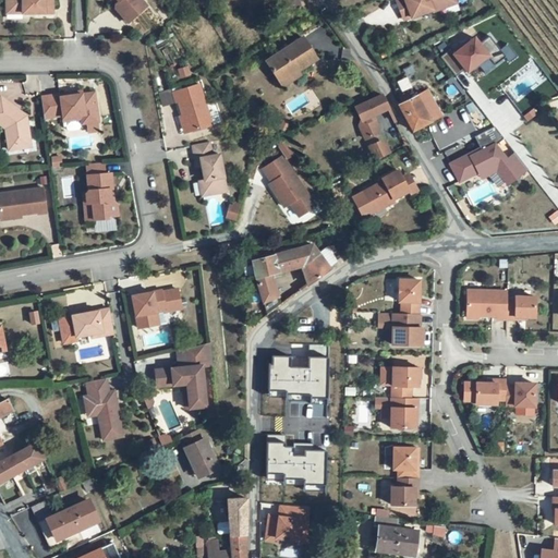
[(35,0),(35,13),(9,13),(9,33),(25,33),(25,31),(29,31),(29,33),(55,33),(55,0),(35,0)]
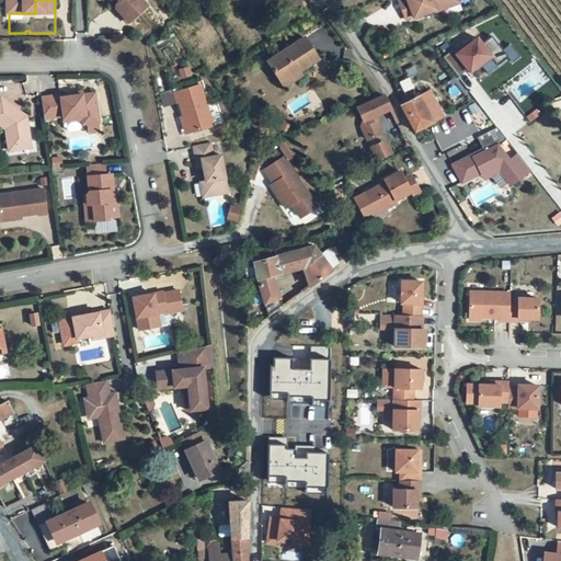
[(126,0),(125,0),(105,0),(101,13),(114,18),(117,22),(115,24),(116,27),(128,42),(147,26),(126,0)]
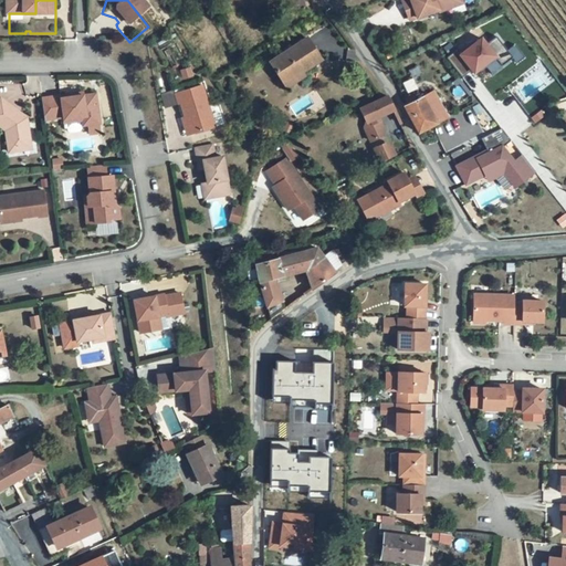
[(433,7),(412,16),(420,37),(441,29),(442,31),(452,27),(450,21),(463,16),(457,0),(451,0),(440,4),(441,7),(435,9),(433,7)]
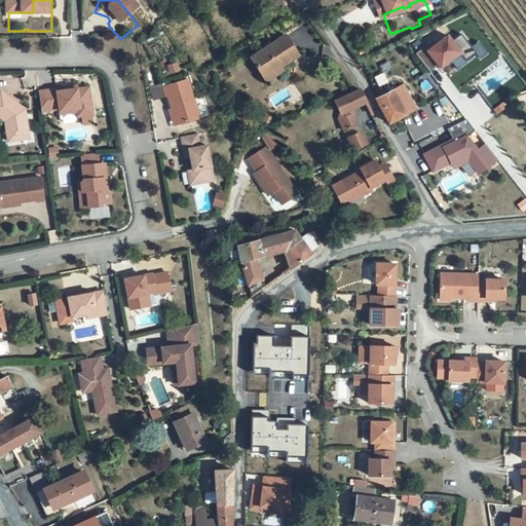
[(424,48),(415,55),(429,74),(439,67),(441,69),(445,66),(450,62),(452,64),(461,57),(466,63),(477,54),(461,35),(452,43),(447,37),(427,52),(424,48)]
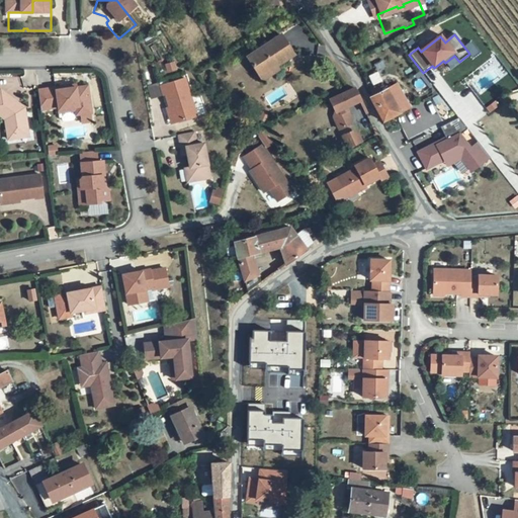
[(281,51),(248,73),(257,87),(273,77),(275,81),(293,69),(281,51)]
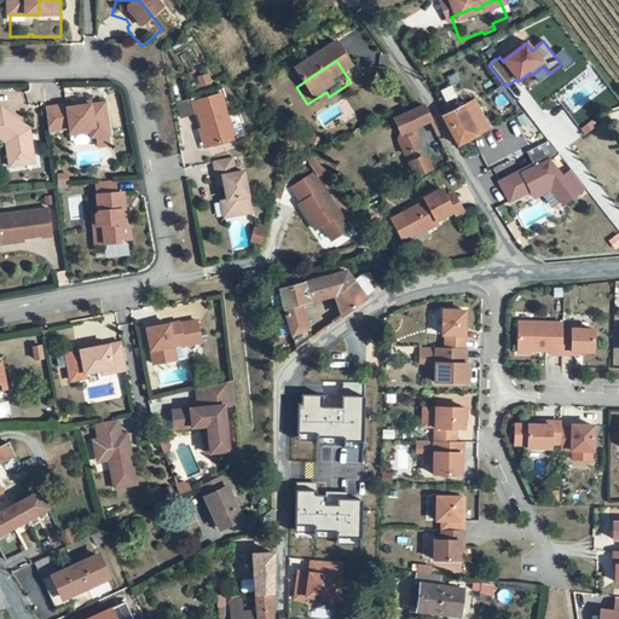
[(543,67),(532,75),(538,84),(550,75),(549,74),(543,67)]
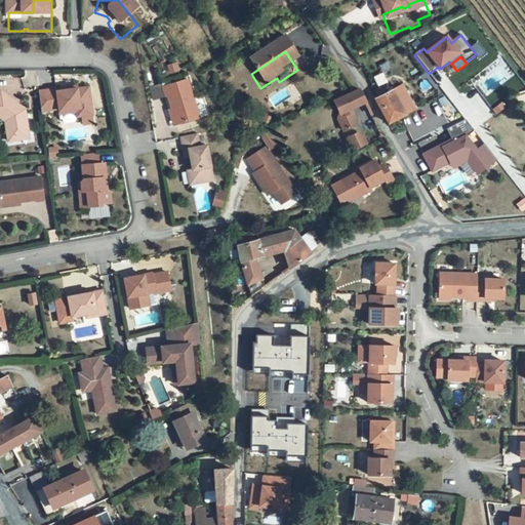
[(375,96),(372,98),(387,123),(412,109),(399,85),(385,93),(382,89),(373,94),(375,96)]
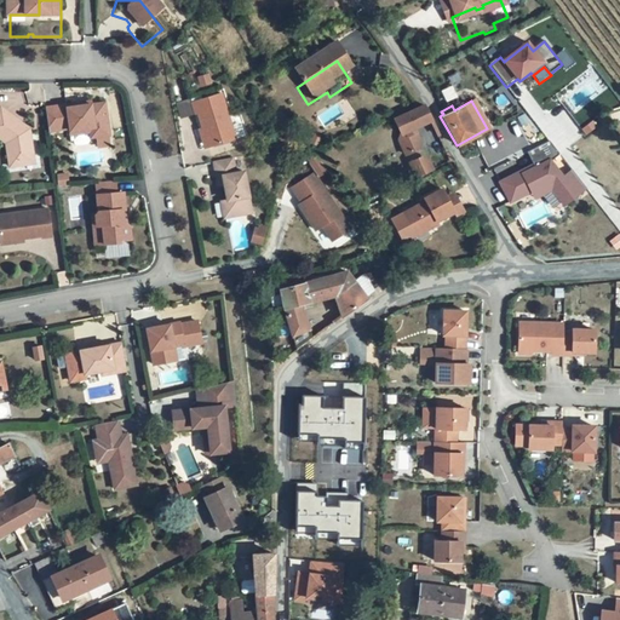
[(419,109),(378,127),(385,142),(391,138),(414,177),(431,170),(419,145),(435,137),(419,109)]
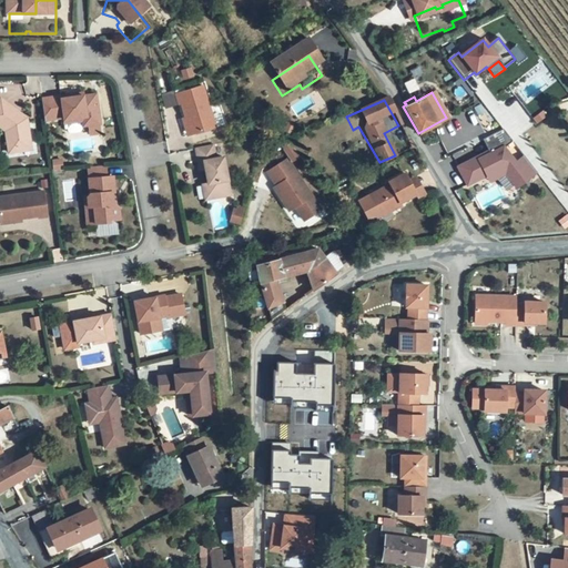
[(201,105),(175,114),(178,124),(181,123),(191,154),(215,146),(201,105)]
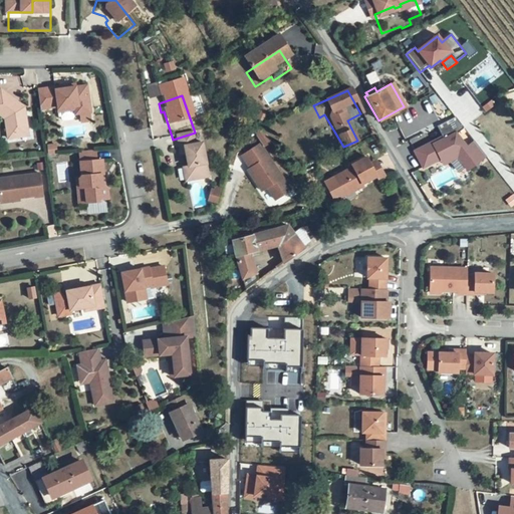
[(78,101),(41,106),(44,125),(61,123),(61,125),(78,125),(79,131),(82,131),(94,129),(90,102),(79,103),(78,101)]
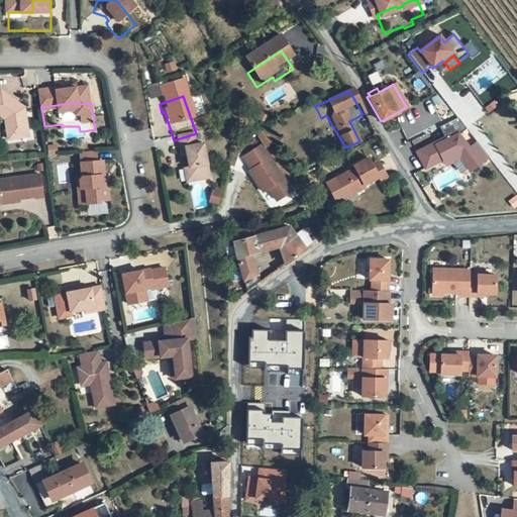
[(27,124),(4,107),(0,112),(0,129),(8,136),(11,156),(32,152),(27,124)]
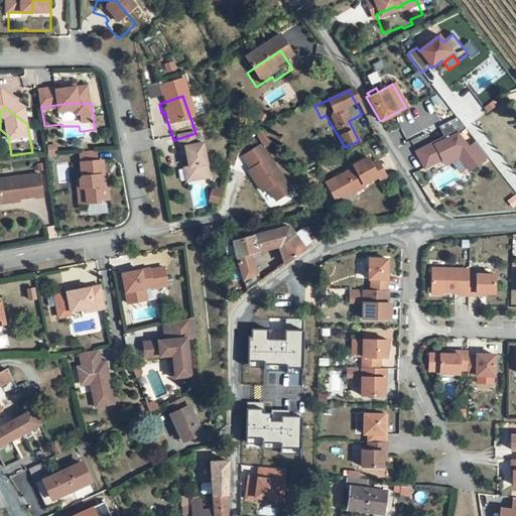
[(458,118),(445,124),(477,163),(479,161),(481,163),(489,157),(458,118)]
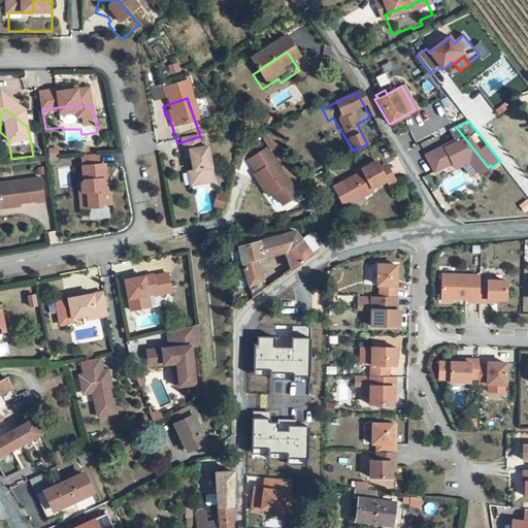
[(456,127),(450,131),(457,144),(451,147),(450,144),(427,156),(436,173),(454,164),(455,166),(466,160),(466,159),(467,158),(480,173),(488,167),(456,127)]
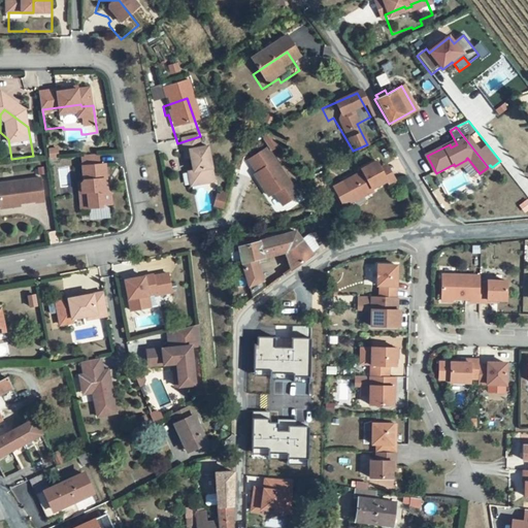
[(273,146),(266,151),(275,165),(282,161),(273,146)]
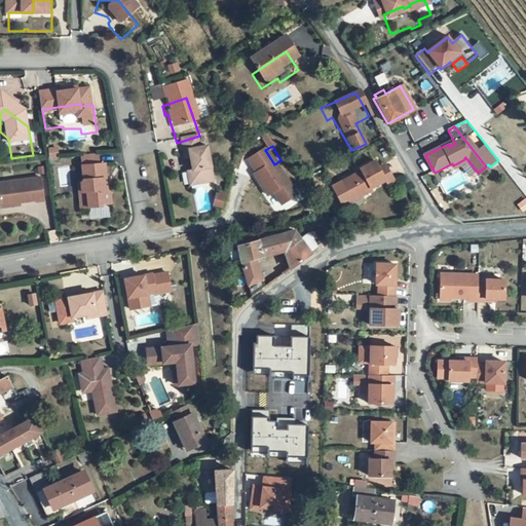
[(195,151),(180,155),(189,202),(213,198),(212,194),(205,163),(198,164),(195,151)]
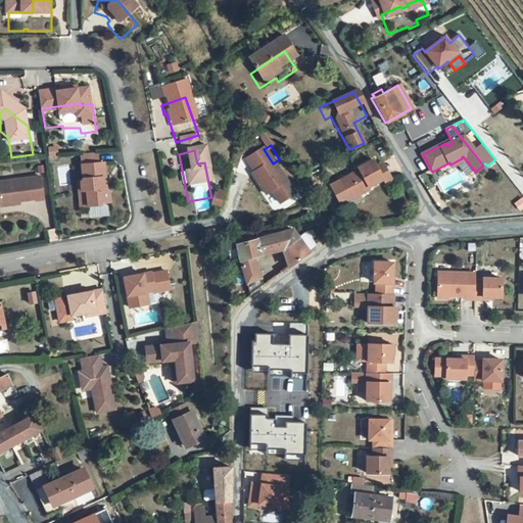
[(358,170),(339,182),(350,199),(382,179),(371,159),(357,169),(358,170)]
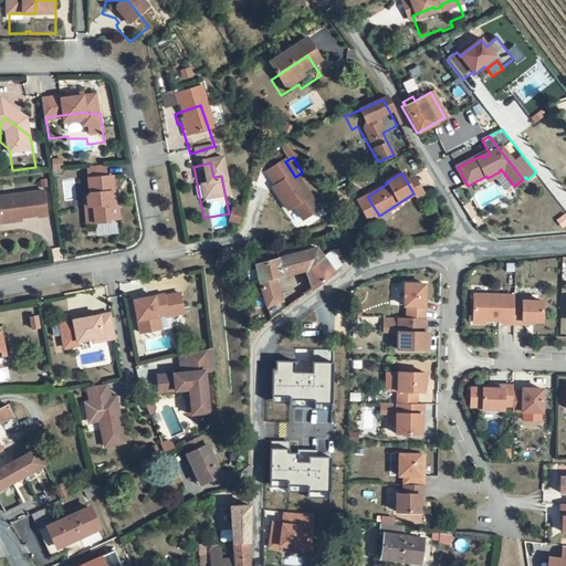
[(321,223),(284,176),(265,190),(275,203),(273,205),(290,227),(295,222),(305,236),(321,223)]
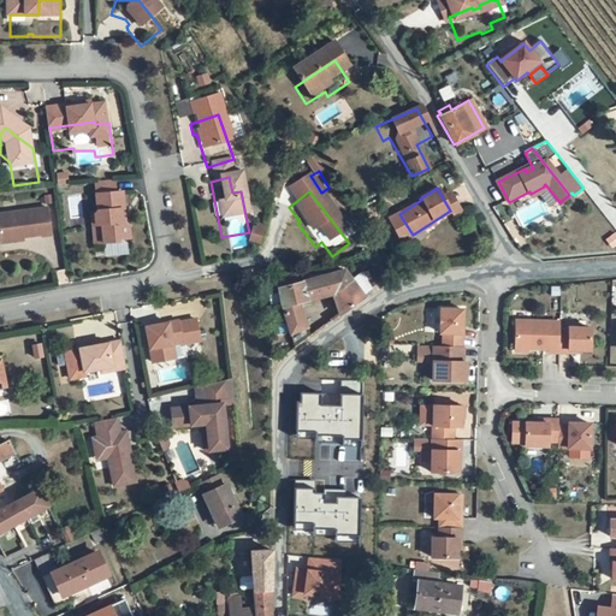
[(119,199),(100,201),(102,229),(100,232),(98,232),(100,262),(125,260),(124,258),(135,256),(134,243),(130,241),(124,241),(124,236),(126,236),(126,227),(129,227),(128,209),(120,211),(119,199)]
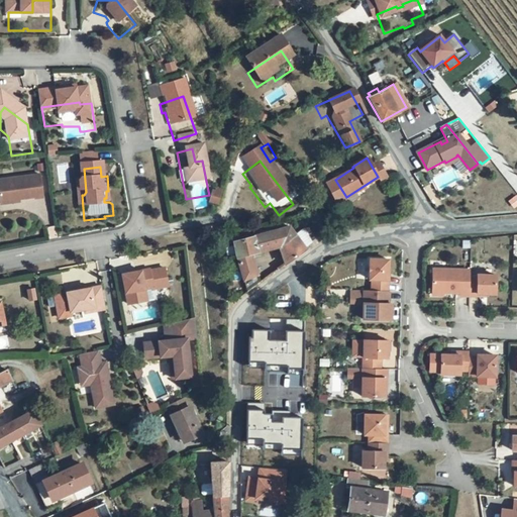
[(209,200),(218,202),(221,189),(212,187),(209,200)]
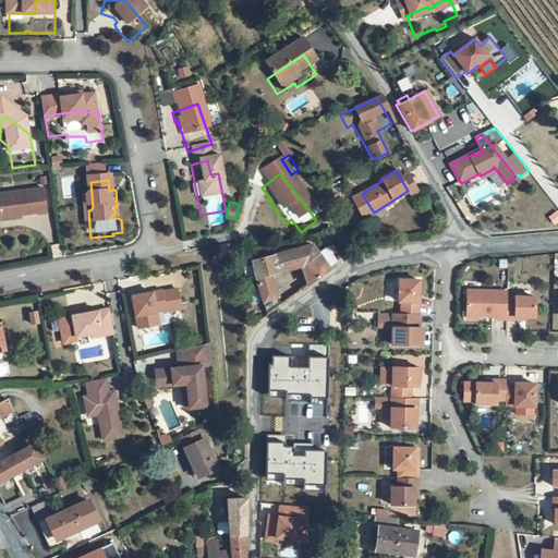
[(47,206),(1,213),(5,238),(25,235),(25,232),(43,230),(43,231),(51,230),(47,206)]
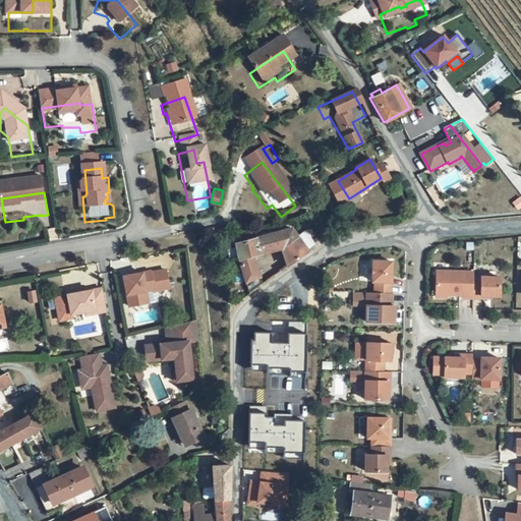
[(230,243),(244,296),(254,288),(247,257),(278,249),(281,267),(301,249),(300,247),(305,242),(299,228),(291,235),(286,228),(230,243)]
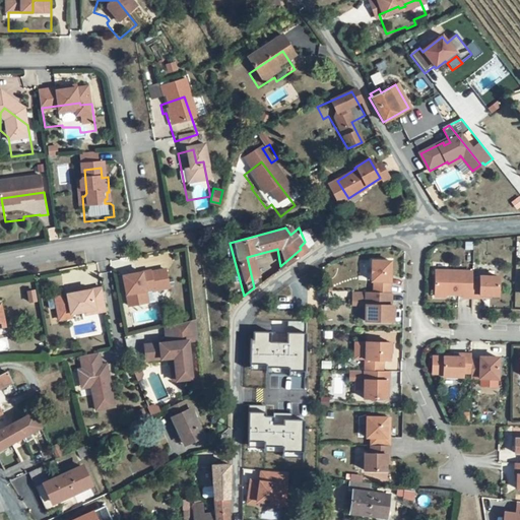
[(374,280),(374,293),(390,293),(390,261),(372,261),(372,281),(374,280)]
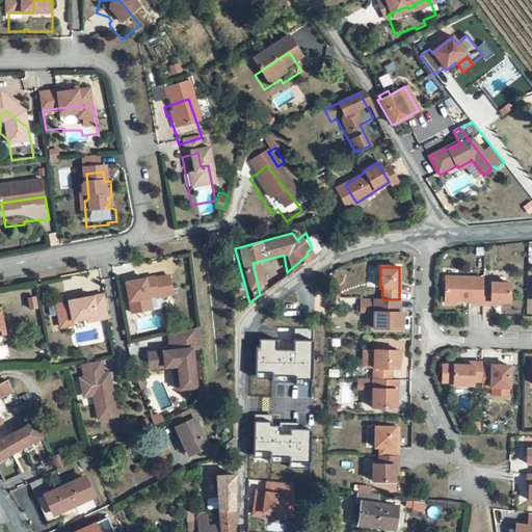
[(445,276),(445,300),(473,301),(474,303),(482,303),(482,289),(483,277),(445,276)]
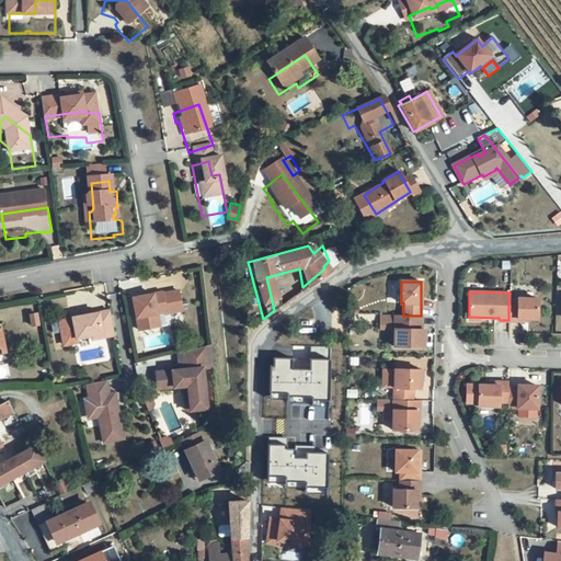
[(187,299),(157,305),(163,339),(180,335),(178,322),(191,320),(192,321),(208,319),(205,298),(189,300),(187,299)]
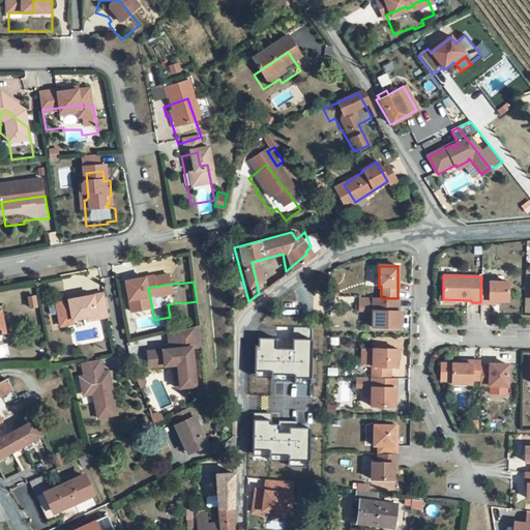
[(480,288),(480,302),(489,303),(489,300),(497,301),(507,301),(507,282),(489,282),(489,288),(480,288)]
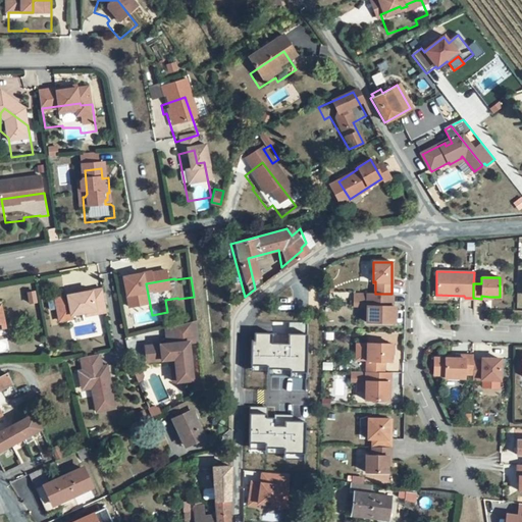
[(366,322),(395,323),(395,307),(393,307),(393,294),(392,294),(375,294),(367,293),(366,322)]
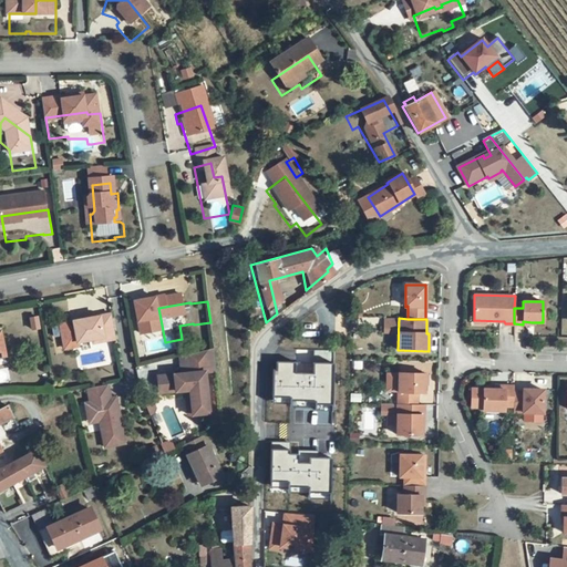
[(79,341),(65,343),(70,367),(83,364),(83,360),(96,358),(98,361),(121,357),(116,332),(96,337),(95,332),(86,333),(88,338),(79,340),(79,341)]
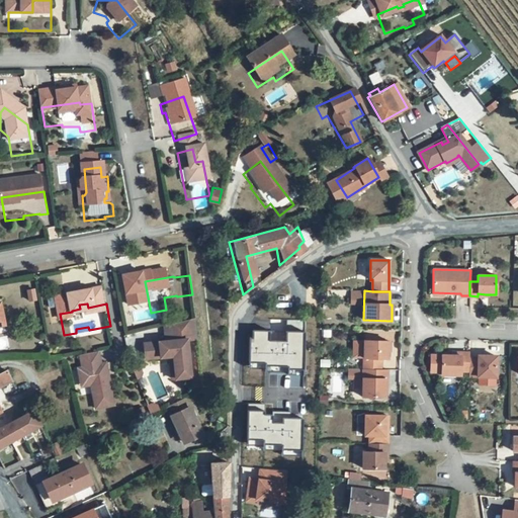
[(200,336),(174,342),(175,359),(151,361),(152,376),(177,374),(178,398),(197,396),(193,357),(202,357),(200,336)]
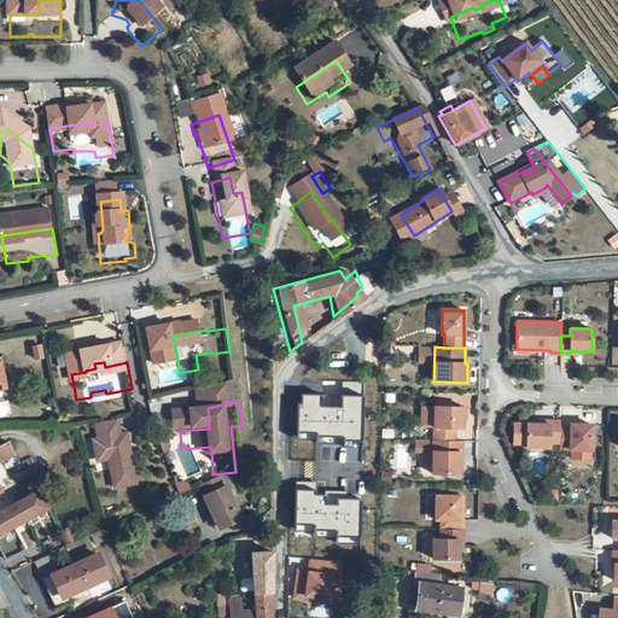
[(435,407),(433,441),(454,441),(454,429),(461,429),(461,425),(462,419),(464,420),(465,408),(435,407)]
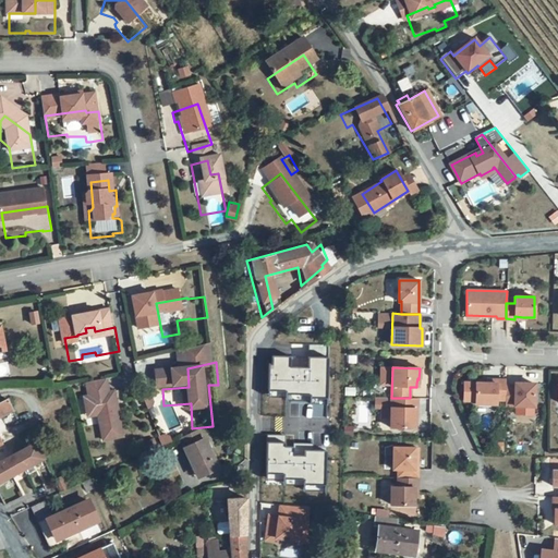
[(475,383),(475,404),(496,404),(496,400),(505,400),(505,386),(505,380),(496,380),(496,384),(486,384),(475,383)]
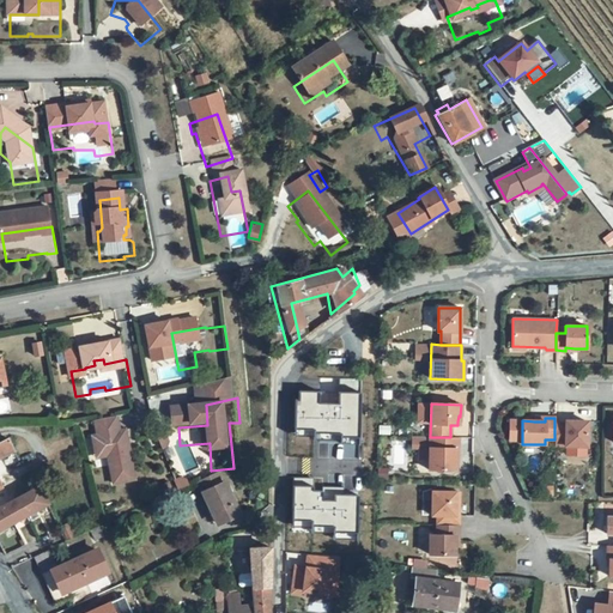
[(554,439),(554,445),(586,447),(587,422),(565,422),(565,424),(554,424),(554,439)]
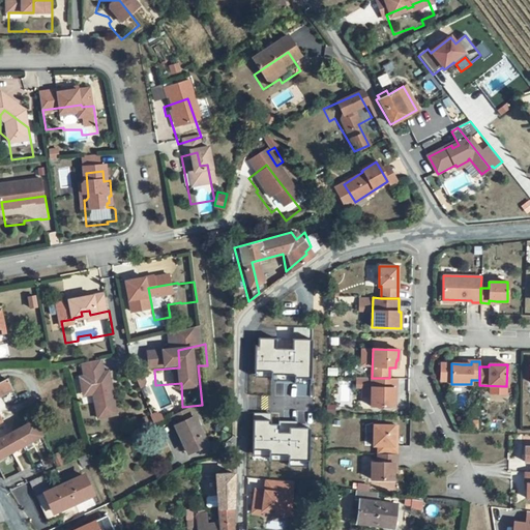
[(106,378),(84,382),(87,394),(82,394),(86,414),(95,412),(99,433),(118,429),(113,400),(115,399),(113,389),(109,390),(106,378)]
